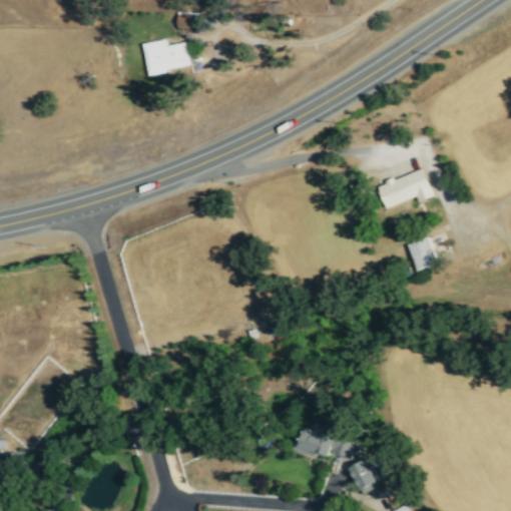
[(176,14),(175,28),(198,29),(198,15),(176,14)]
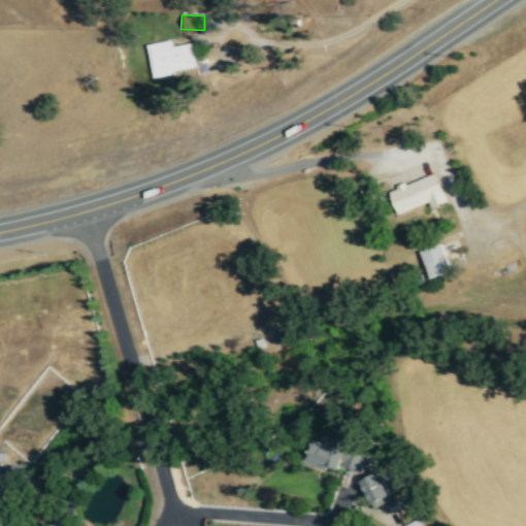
[(145,45),(153,78),(170,75),(170,73),(195,68),(190,43),(171,47),(169,40),(145,45)]
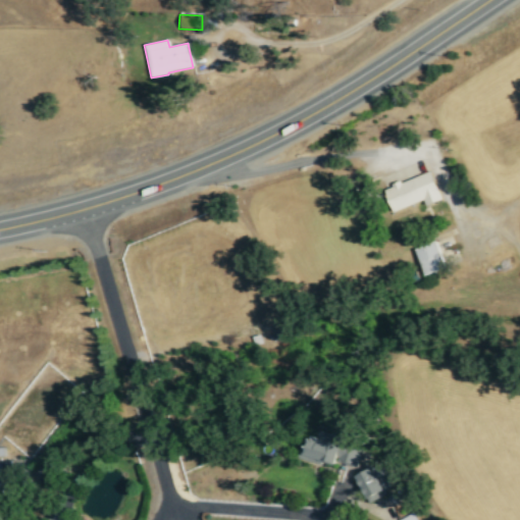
[(384,189),(431,170),(443,200),(426,206),(424,200),(394,212),(384,189)]
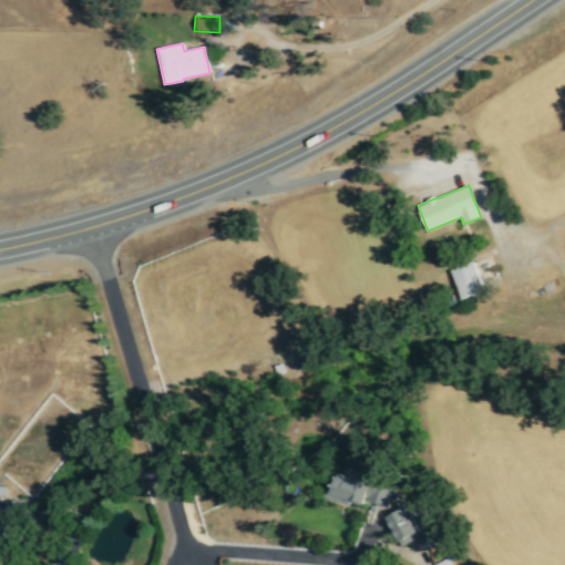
[(452,271),(463,301),(485,294),(474,264),(452,271)]
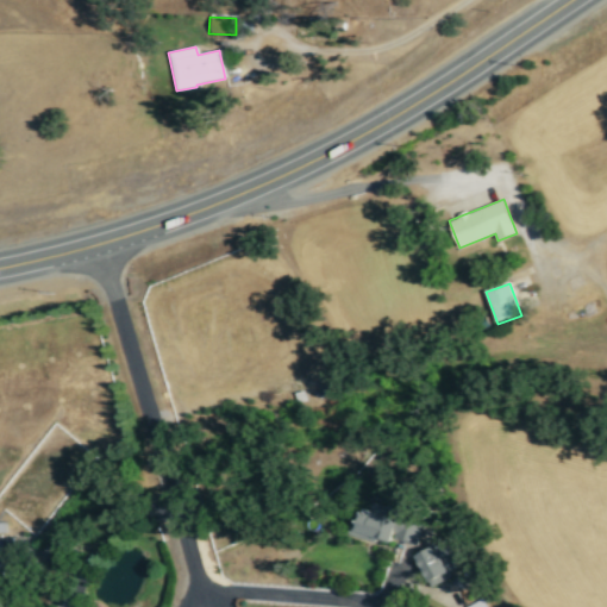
[(354,532),(390,545),(393,539),(414,546),(420,529),(362,508),(354,532)]
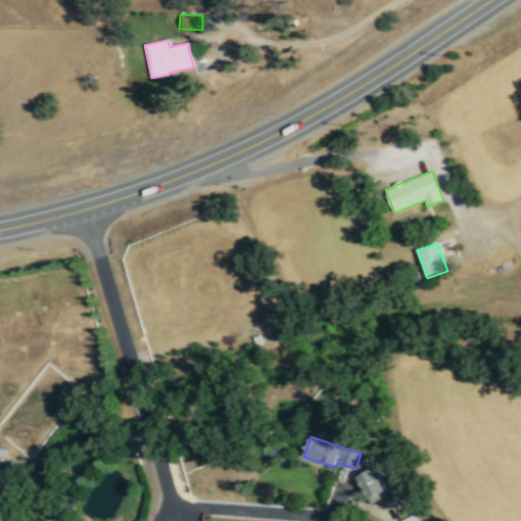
[(357,478),(368,503),(393,490),(381,466),(357,478)]
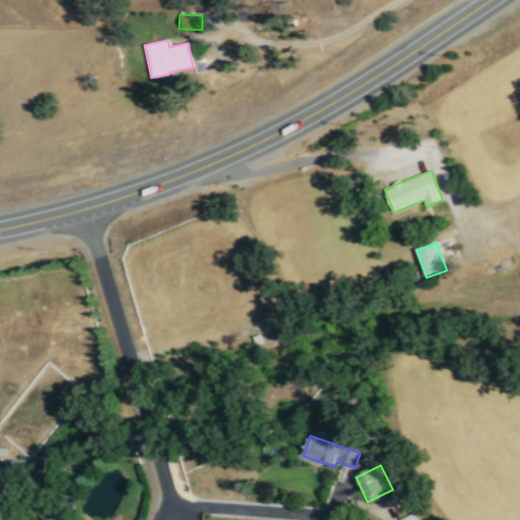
[(0,495),(1,495),(1,486),(8,486),(7,475),(0,475),(0,468),(0,495)]
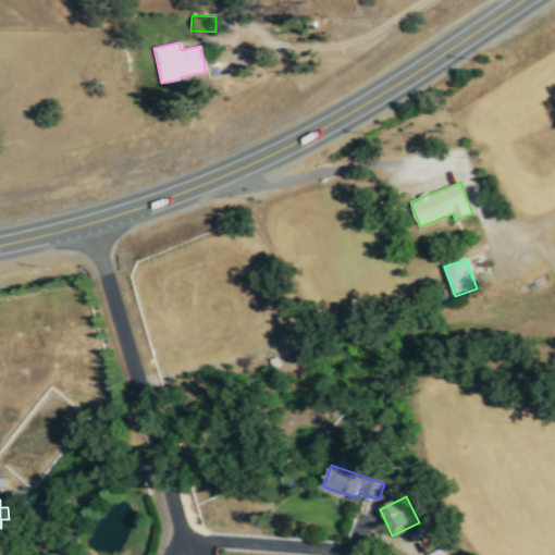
All buildings are outlined.
